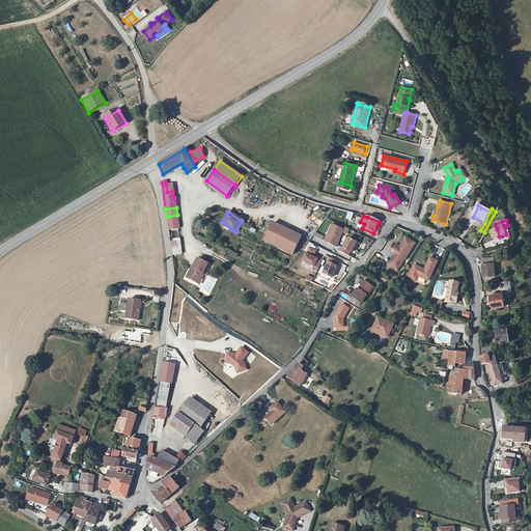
[(273,222),(264,240),(292,253),(301,235),(273,222)]
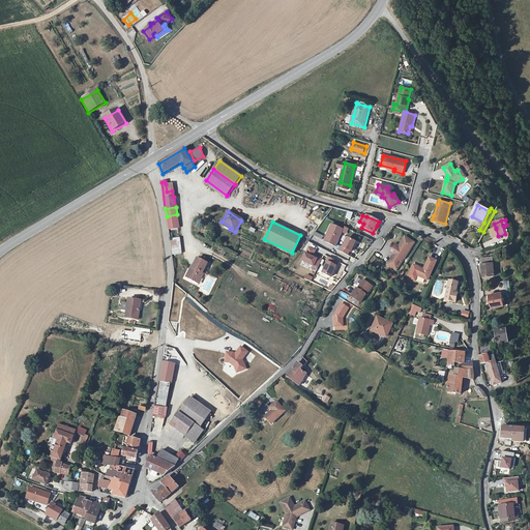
[(344,231),(332,225),(328,233),(330,233),(326,242),(335,246),(344,231)]
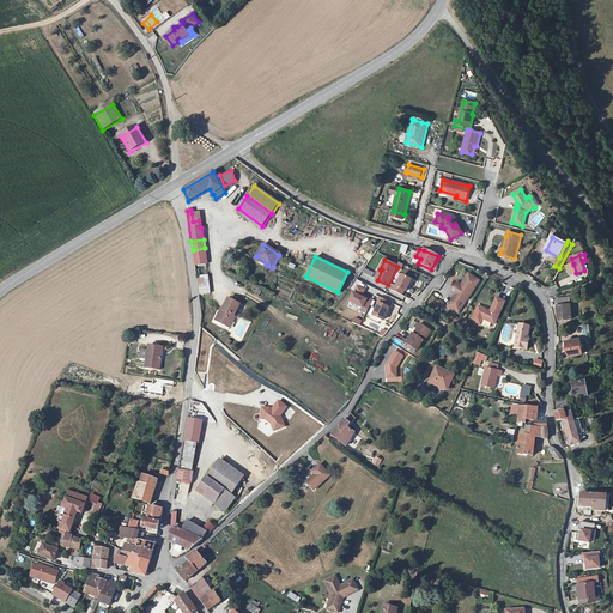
[(457,289),(454,295),(456,296),(451,303),(461,309),(479,281),(468,274),(461,286),(462,287),(461,290),(457,289)]
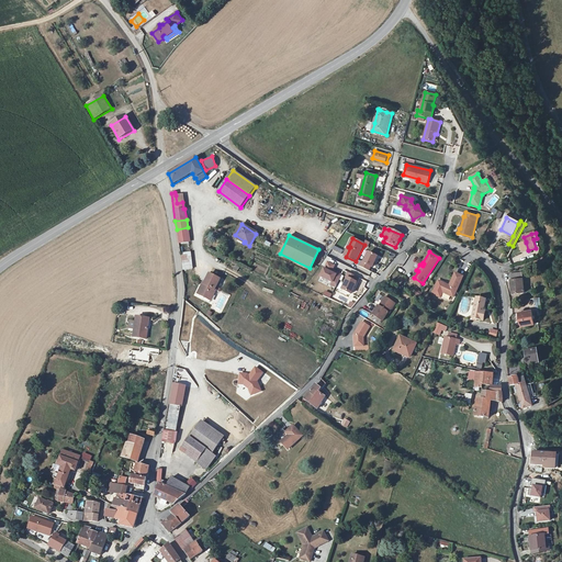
[(190,253),(180,254),(182,270),(192,269),(190,253)]
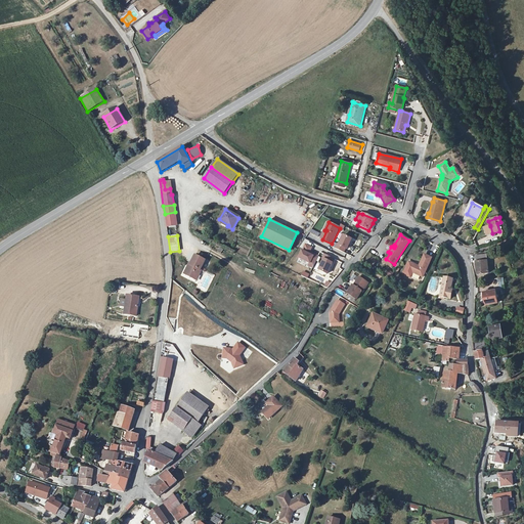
[(352,241),(344,236),(339,245),(338,245),(336,249),(344,253),(346,249),(347,250),(352,241)]
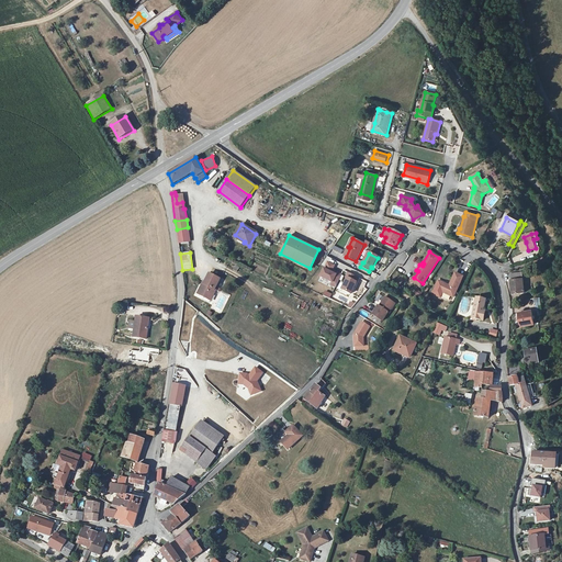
[(414,268),(416,270),(419,265),(423,266),(424,263),(423,262),(419,260),(414,268)]
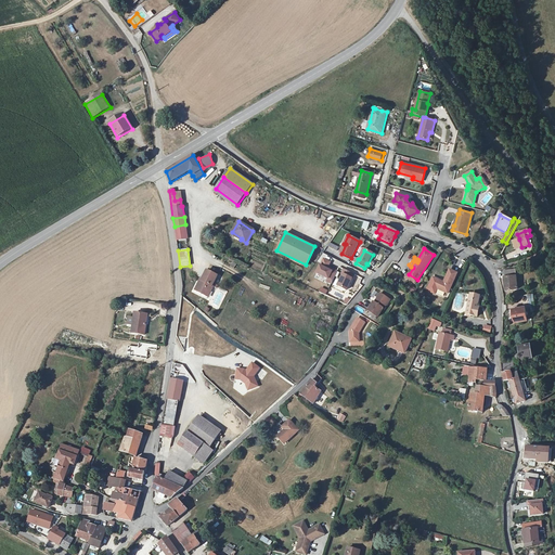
[(317,273),(328,279),(327,282),(332,284),(337,272),(333,269),(333,271),(327,268),(327,269),(320,266),(317,273)]
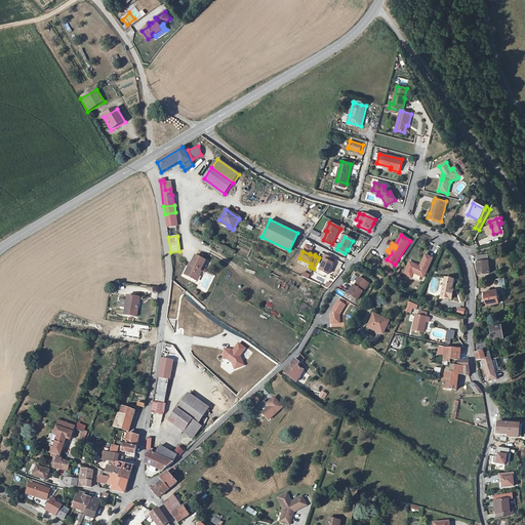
[(197,275),(200,276),(202,272),(205,273),(206,271),(202,269),(206,261),(195,255),(189,267),(190,271),(187,275),(195,279),(197,275)]
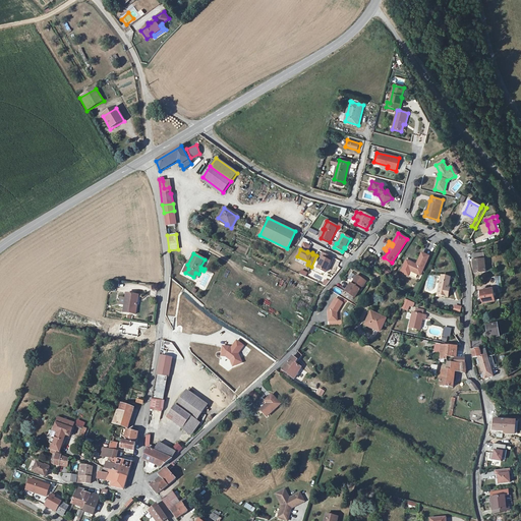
[(331,256),(323,253),(321,257),(323,258),(316,269),(325,273),(331,263),(328,261),(331,256)]
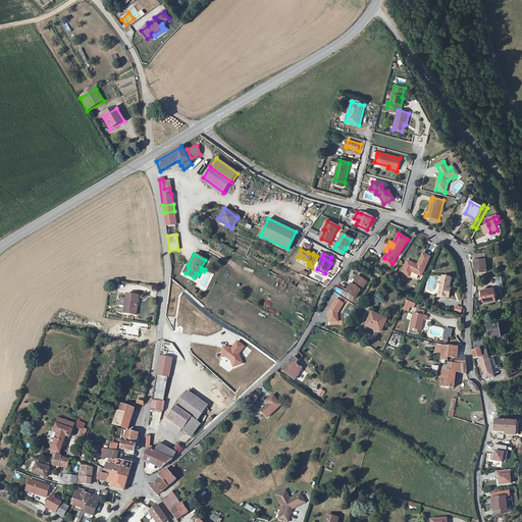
[(418,266),(412,263),(409,270),(421,276),(430,257),(423,254),(418,266)]
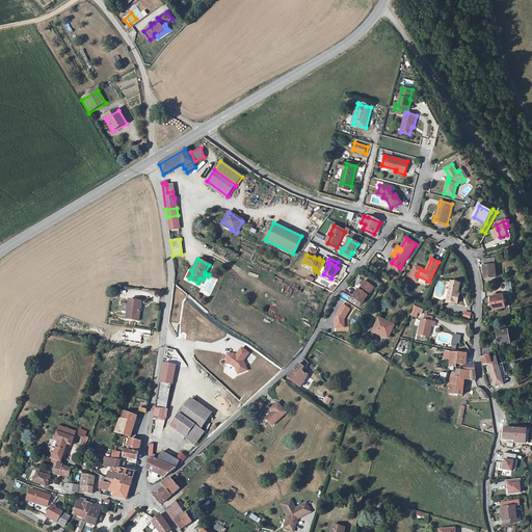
[(495,259),(483,260),(484,278),(497,277),(495,259)]
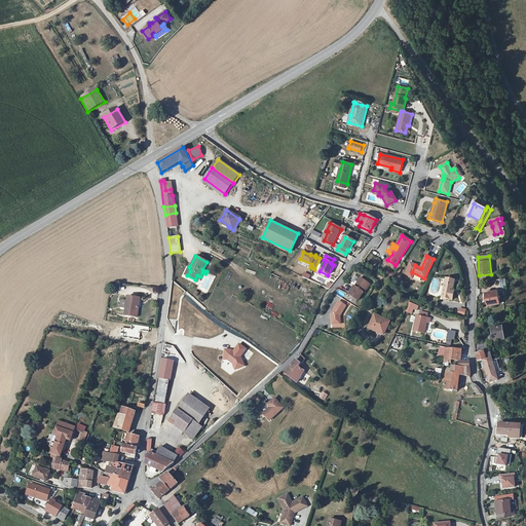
[(396,265),(387,260),(385,263),(393,269),(396,265)]
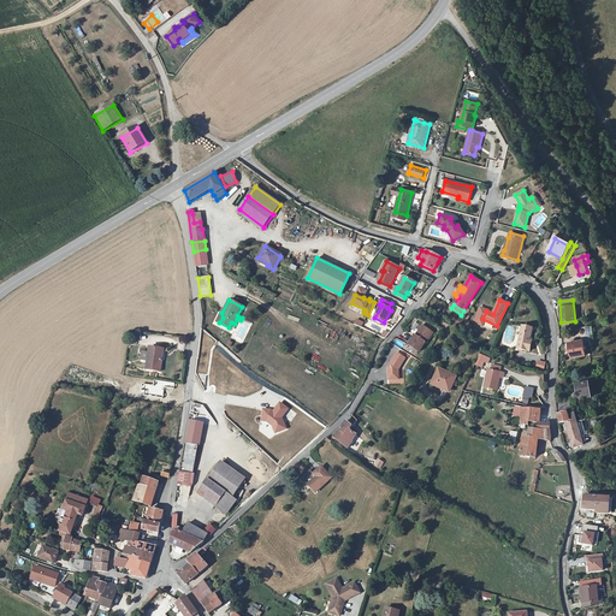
[(408,345),(420,353),(425,345),(425,344),(426,345),(430,339),(427,337),(431,332),(422,326),(418,333),(419,335),(416,337),(414,336),(408,345)]
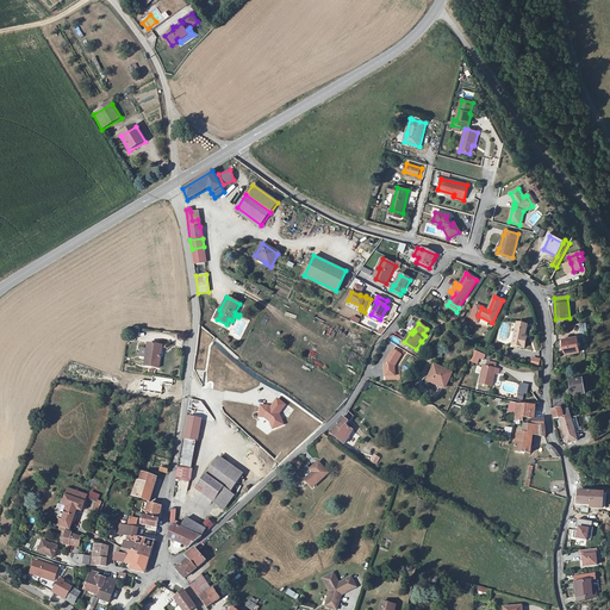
[(527,338),(524,338),(527,325),(517,324),(512,346),(524,348),(527,338)]
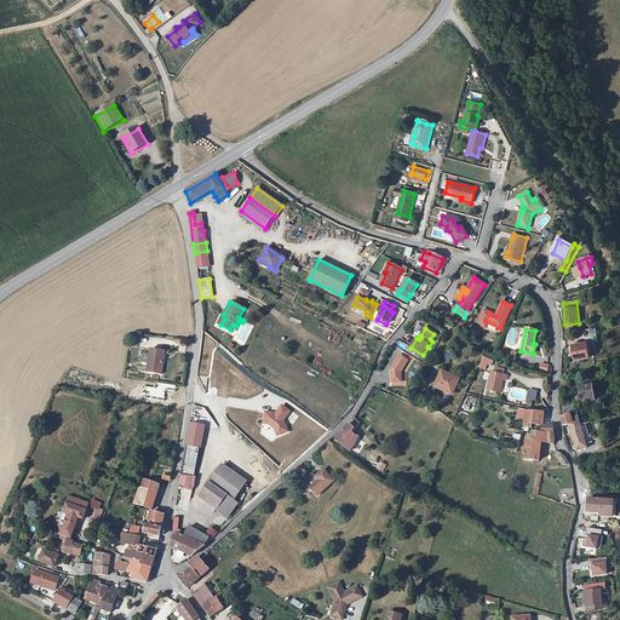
[(587,343),(572,346),(574,361),(590,359),(587,343)]
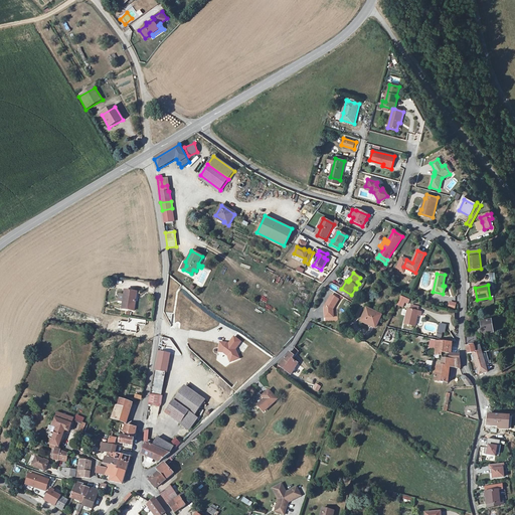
[(134,300),(135,292),(125,291),(122,309),(134,311),(136,300),(134,300)]
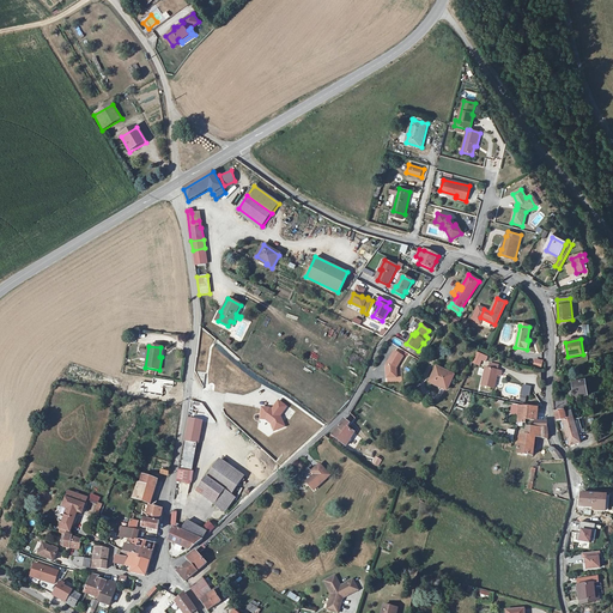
[(404,357),(394,351),(386,365),(387,380),(398,378),(398,369),(404,357)]
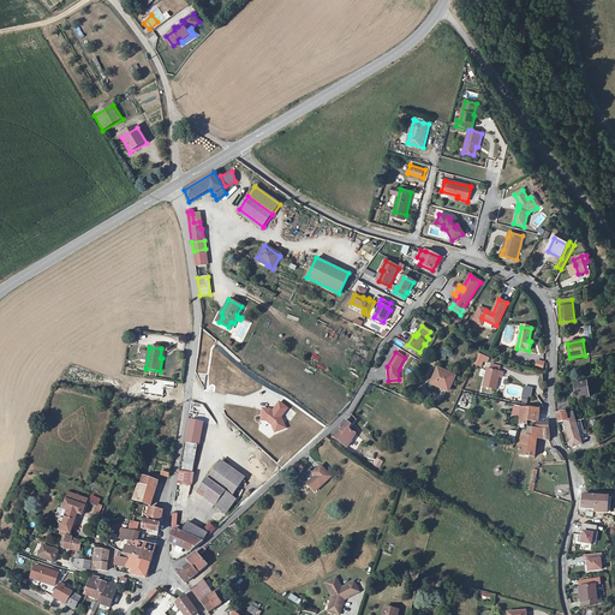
[(482,366),(485,357),(478,354),(473,364),(481,368),(481,366),(482,366)]
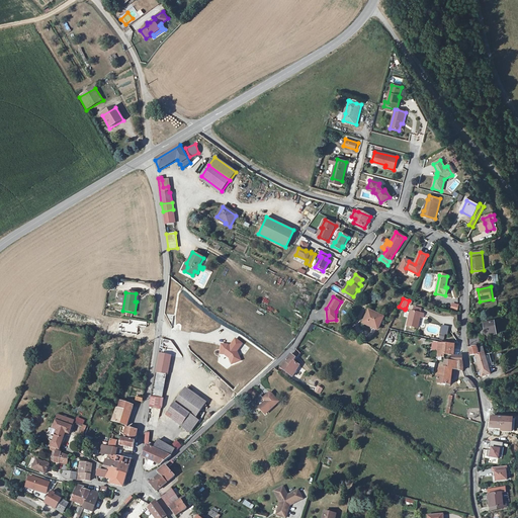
[(369,309),(366,317),(367,317),(364,324),(377,330),(382,318),(374,314),(375,312),(369,309)]
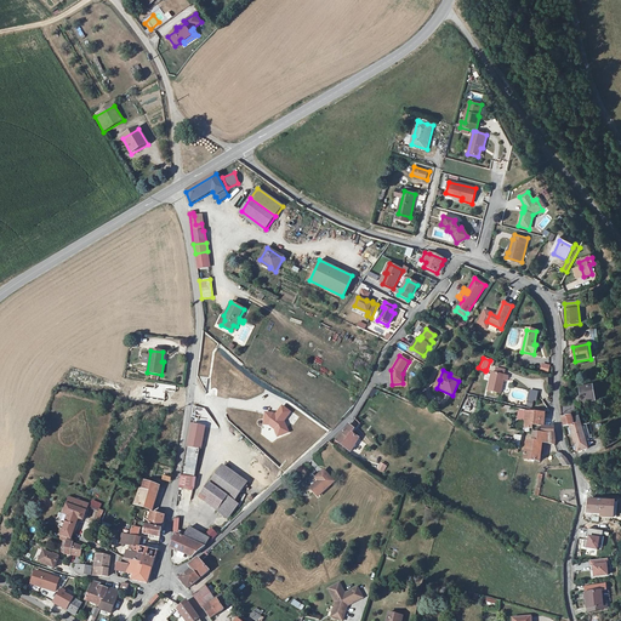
[(508,377),(491,372),(488,391),(501,394),(502,389),(501,388),(503,381),(507,382),(508,377)]
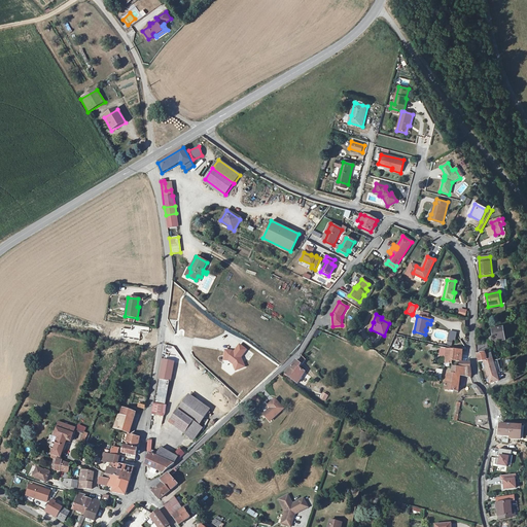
[(139,340),(140,331),(148,332),(149,327),(132,325),(131,329),(123,328),(121,338),(139,340)]
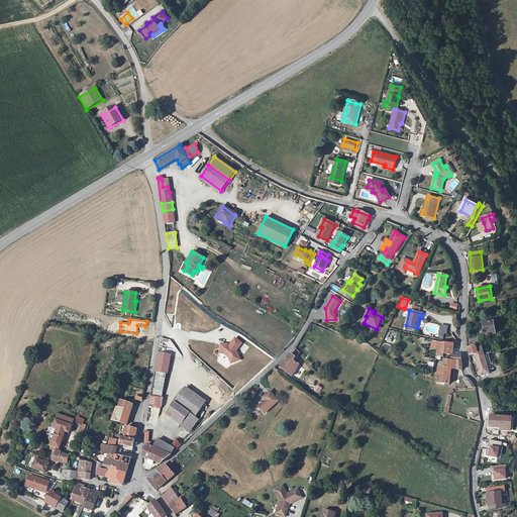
[(492,322),(483,324),(485,334),(493,333),(492,322)]
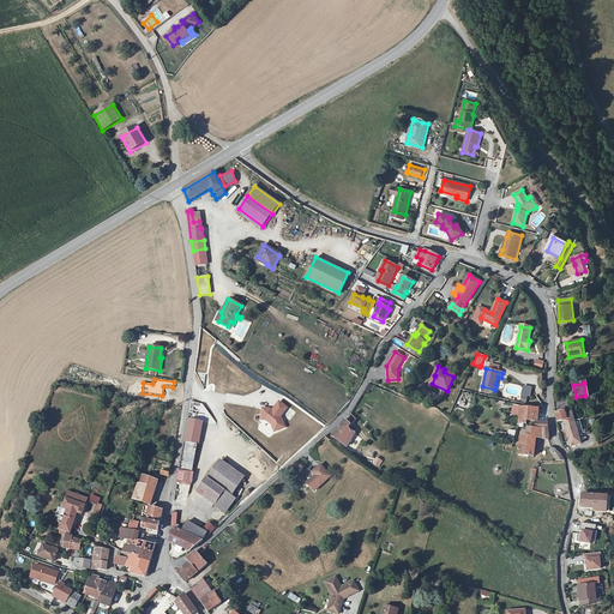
[(530,397),(533,386),(523,385),(519,401),(527,402),(528,396),(530,397)]
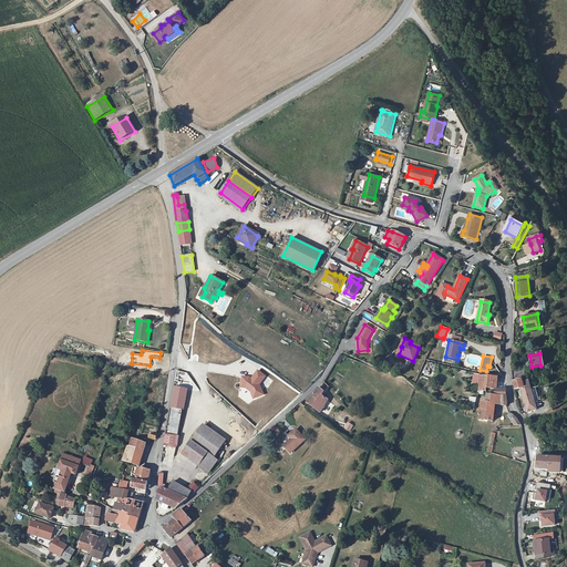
[(524,369),(512,371),(512,372),(512,380),(525,377),(524,369)]
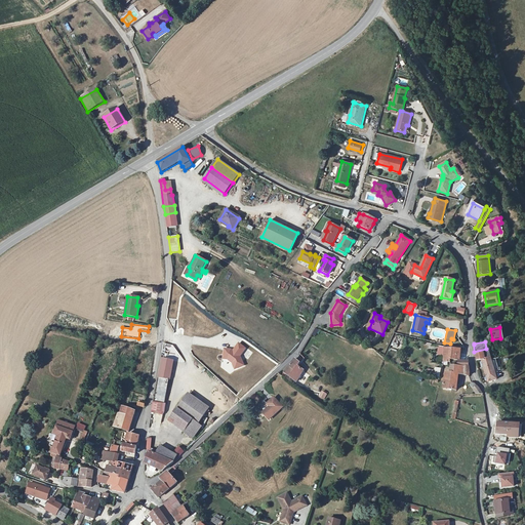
[(238,342),(233,350),(225,349),(223,358),(229,359),(232,362),(235,368),(243,365),(240,356),(245,349),(238,342)]
